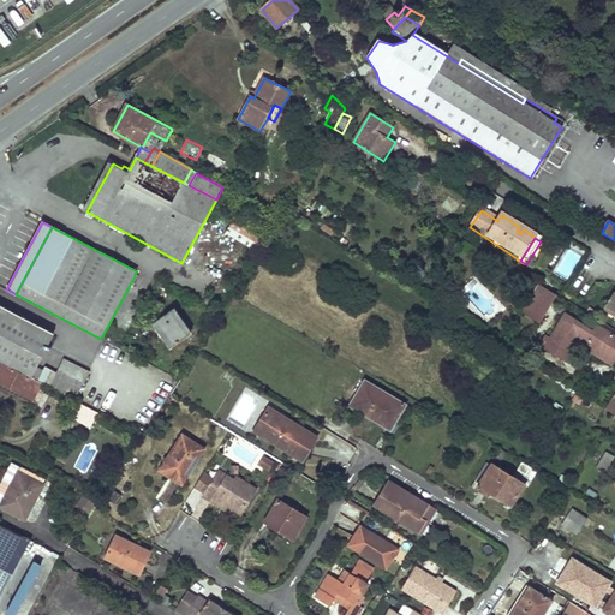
[(218,281),(226,268),(208,257),(199,270),(218,281)]
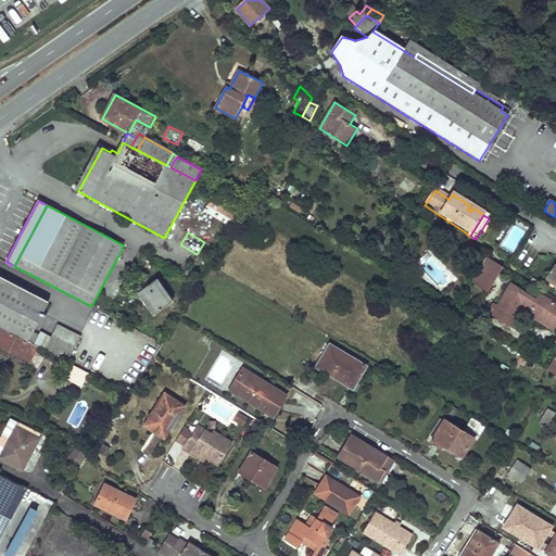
[(470,255),(463,266),(466,268),(474,256),(470,255)]
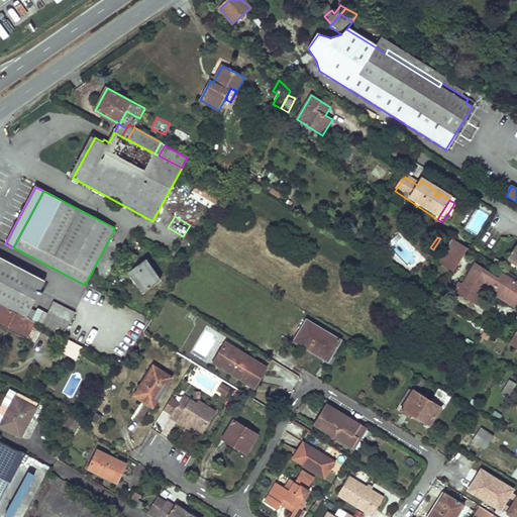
[(468,247),(454,239),(440,262),(453,270),(468,247)]
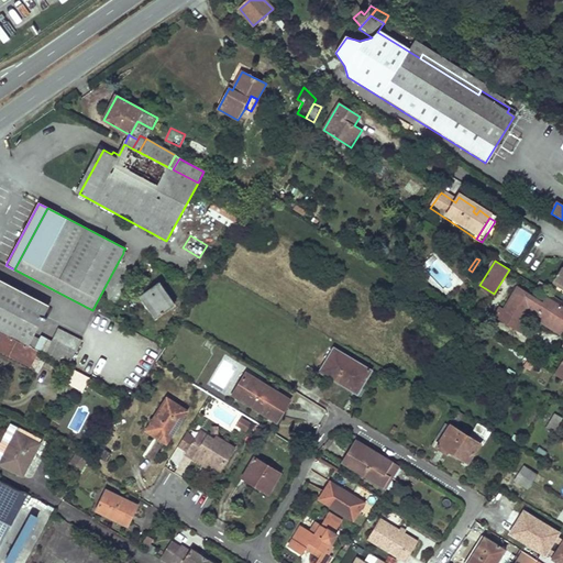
[(0,331),(3,333),(26,344),(29,346),(48,307),(0,280),(0,331)]
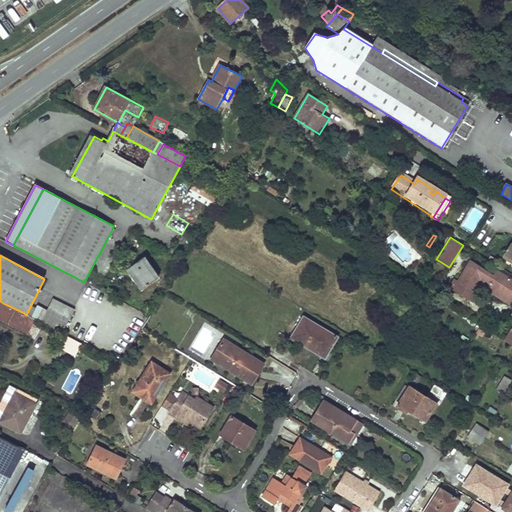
[(143,259),(128,269),(142,290),(157,279),(143,259)]
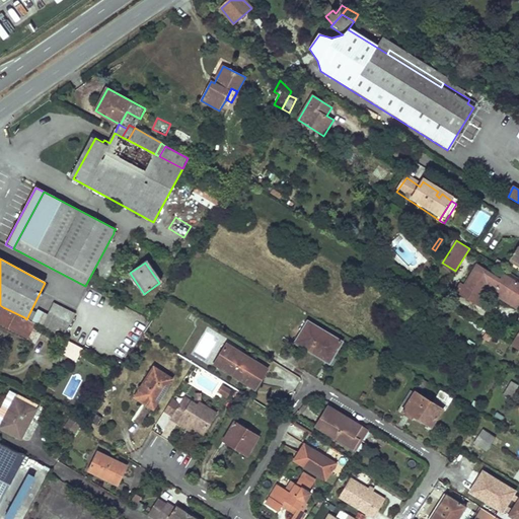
[(476,266),(463,287),(480,297),(488,286),(518,304),(518,291),(518,290),(518,288),(518,283),(504,275),(501,280),(476,266)]
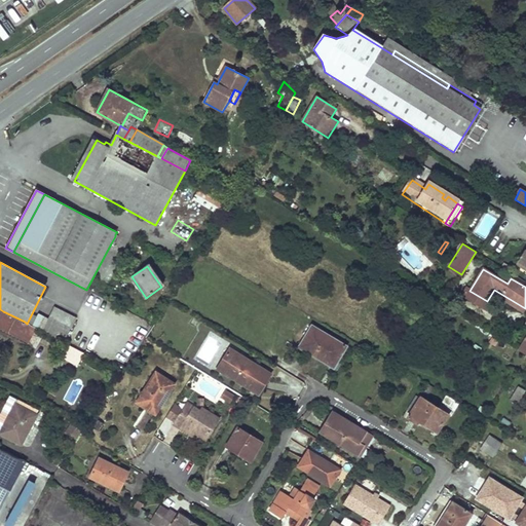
[(487,301),(470,291),(466,289),(462,296),(487,311),(496,296),(525,313),(525,308),(494,290),(487,301)]
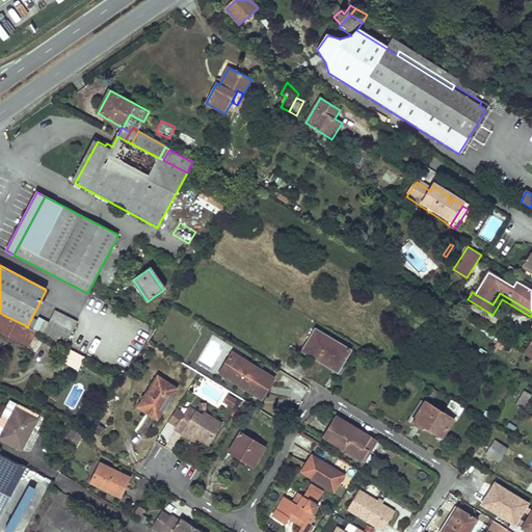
[(25,325),(3,315),(0,319),(0,329),(24,343),(31,329),(27,327),(25,325)]
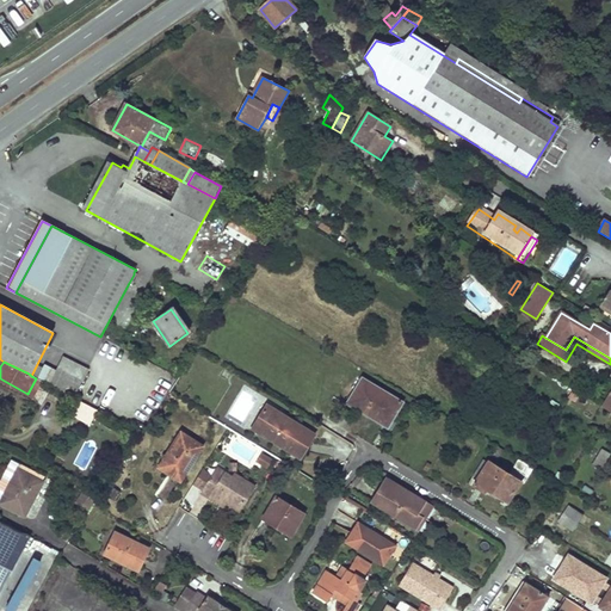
[(38,380),(42,381),(49,384),(56,371),(44,365),(38,380)]
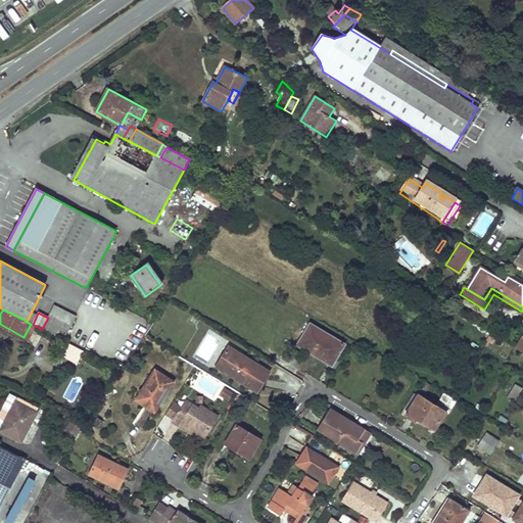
[(48,318),(42,329),(52,335),(60,320),(50,315),(48,318)]
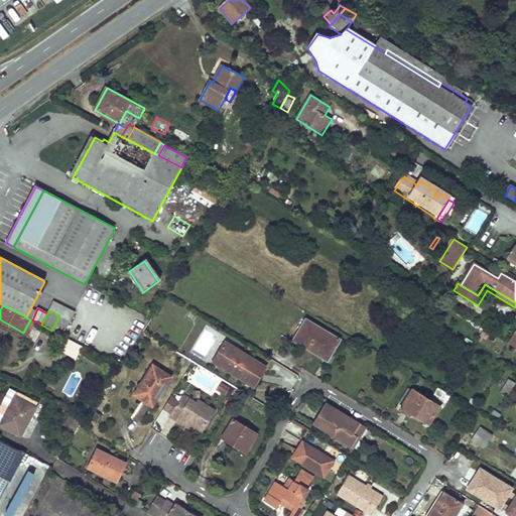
[(59,315),(51,331),(62,336),(70,320),(59,315)]
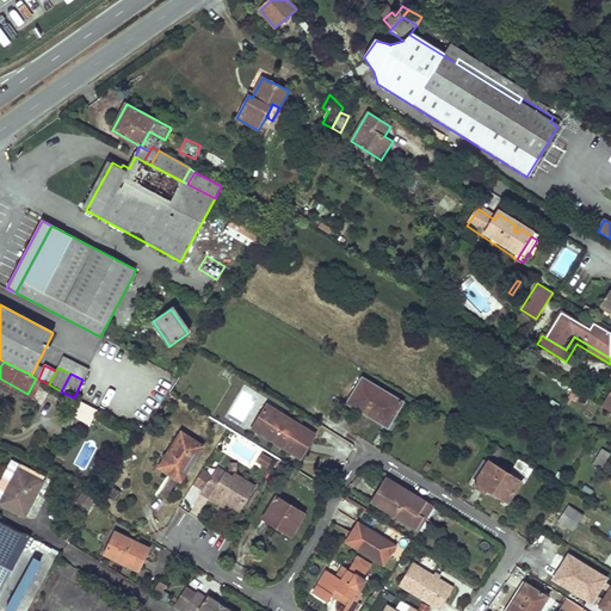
[(36,378),(28,394),(34,397),(42,381),(38,380),(36,378)]
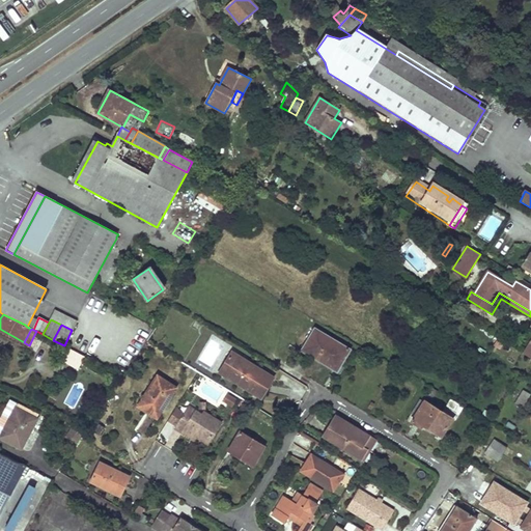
[(315,329),(302,351),(341,374),(344,369),(340,367),(351,351),(315,329)]
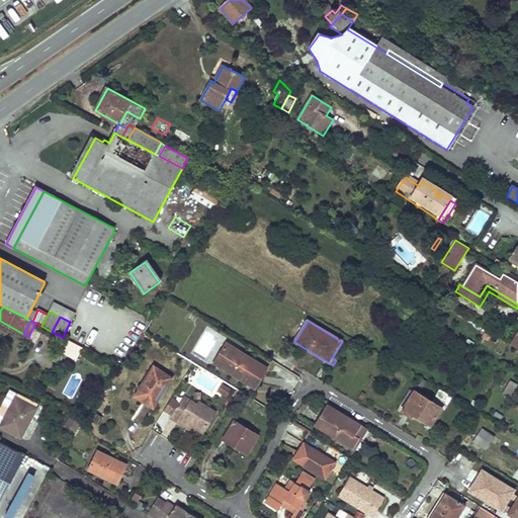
[(83,348),(66,339),(60,351),(76,359),(83,348)]
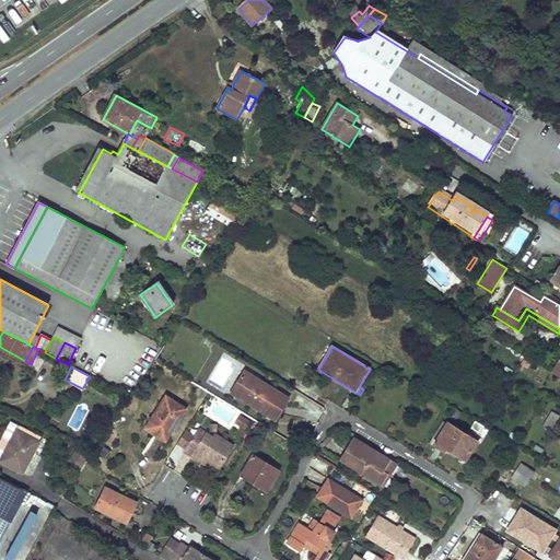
[(245,371),(232,393),(276,420),(289,398),(245,371)]
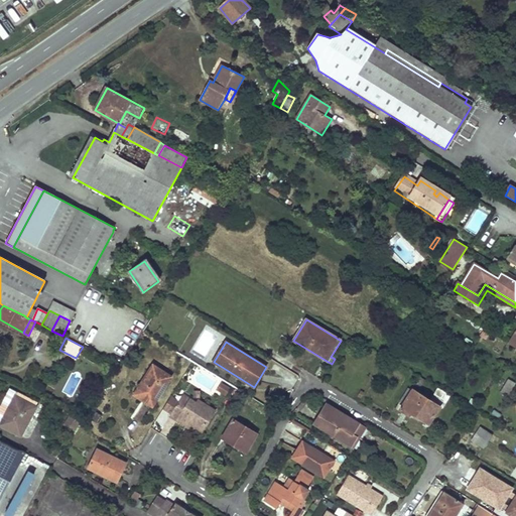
[(152,365),(134,394),(145,401),(147,398),(155,403),(172,377),(152,365)]
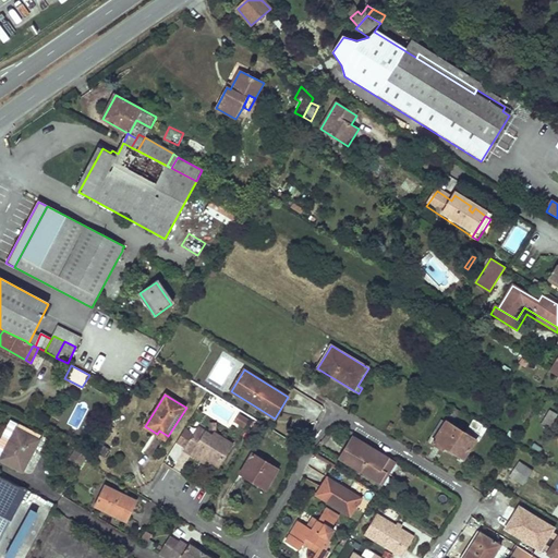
[(459,410),(455,409),(448,419),(452,421),(459,410)]
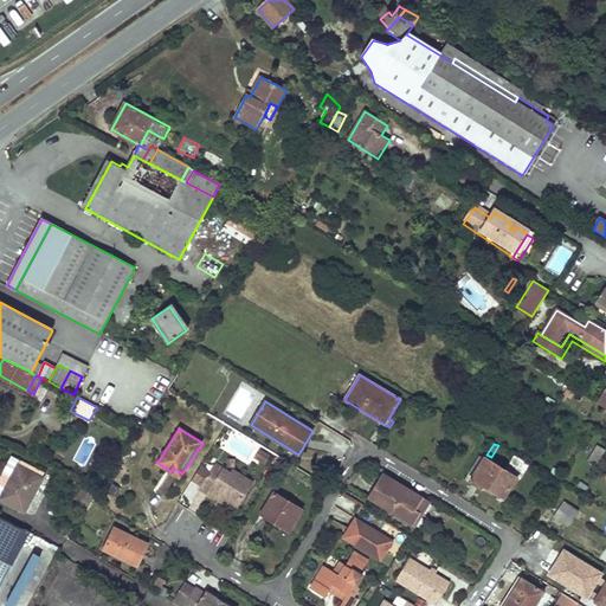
[(597,445),(587,462),(595,466),(605,451),(597,445)]
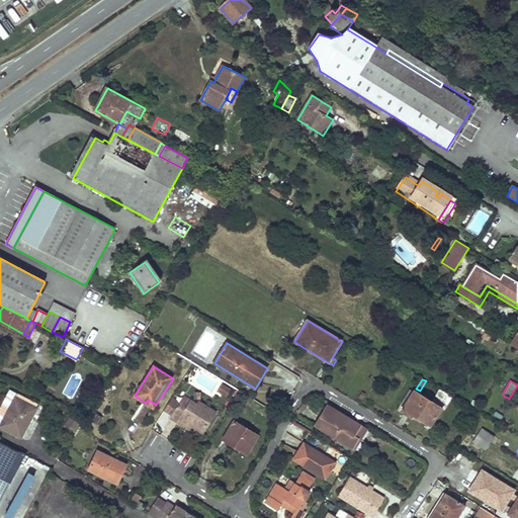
[(224,382),(217,390),(226,397),(233,390),(224,382)]
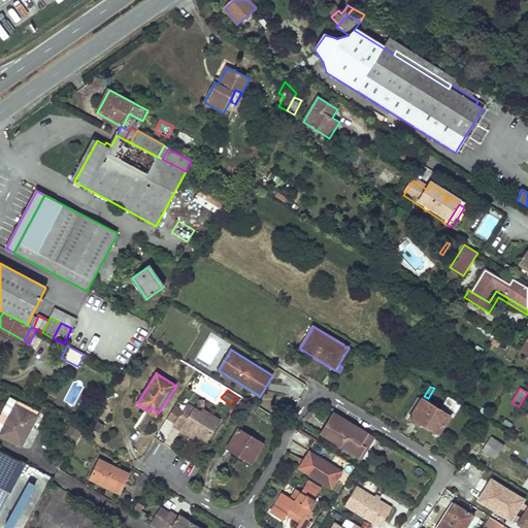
[(453,419),(461,404),(449,397),(440,410),(422,399),(409,421),(419,427),(421,423),(429,428),(439,434),(450,417),(453,419)]
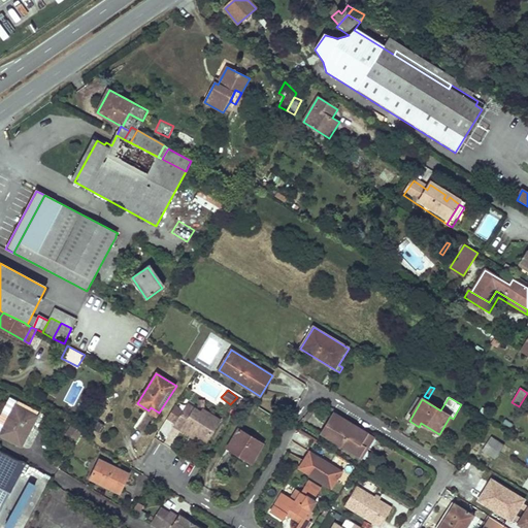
[(0,434),(1,435),(18,401),(11,398),(0,420),(0,434)]
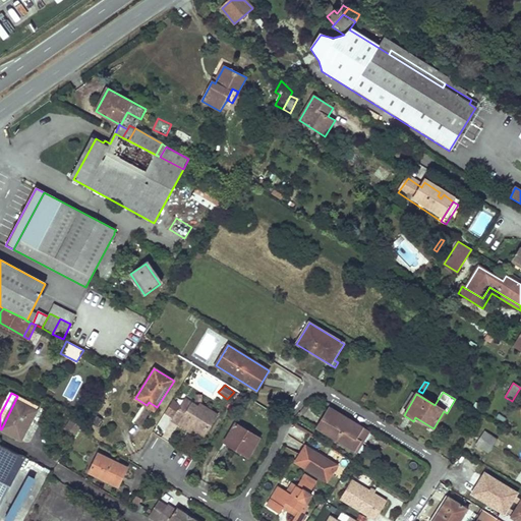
[(39,406),(17,396),(1,429),(20,440),(39,406)]
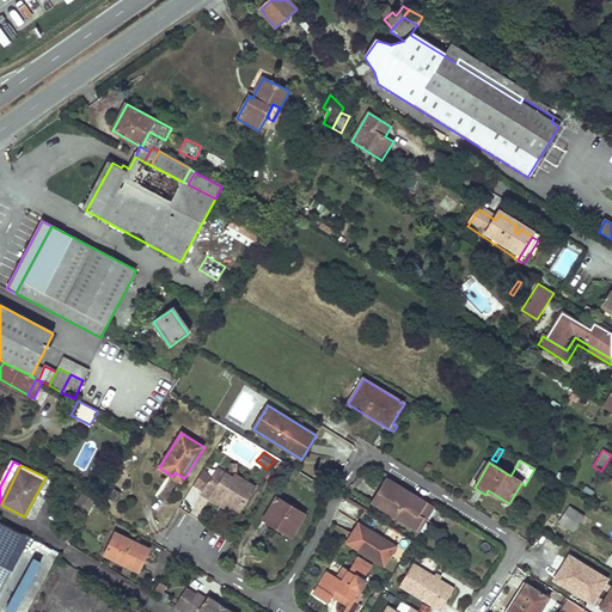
[(218,469),(213,477),(220,482),(225,473),(218,469)]
